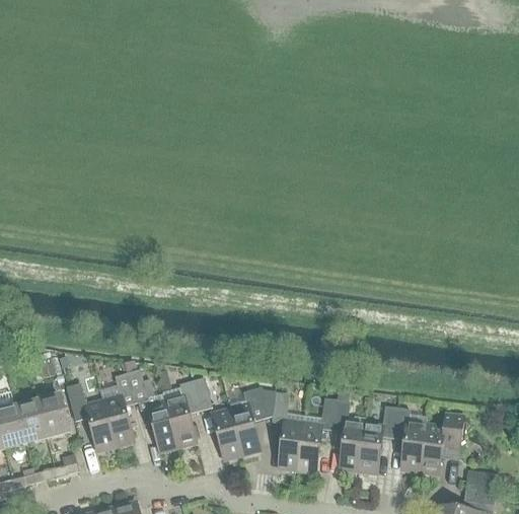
[(69,363),(66,355),(59,358),(62,366),(69,363)]
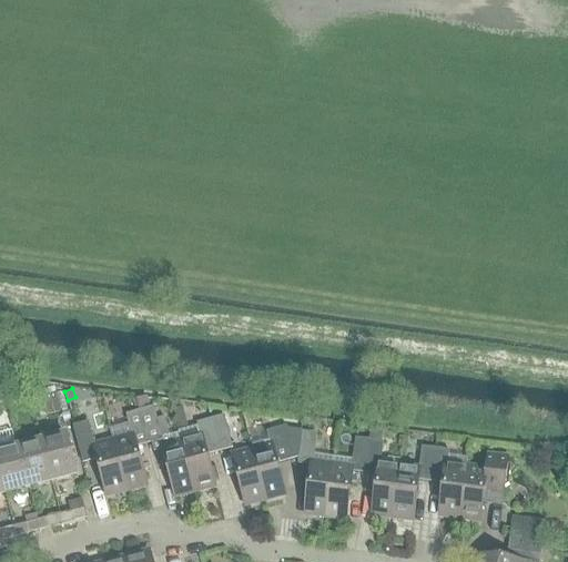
[(135,396),(139,407),(150,404),(148,392),(135,396)]
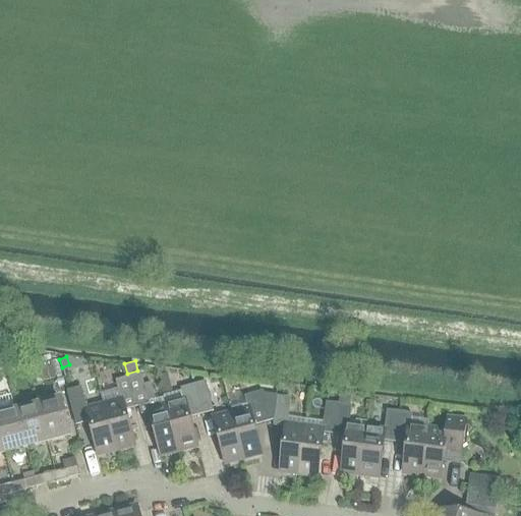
[(159,371),(164,393),(171,391),(166,369),(159,371)]
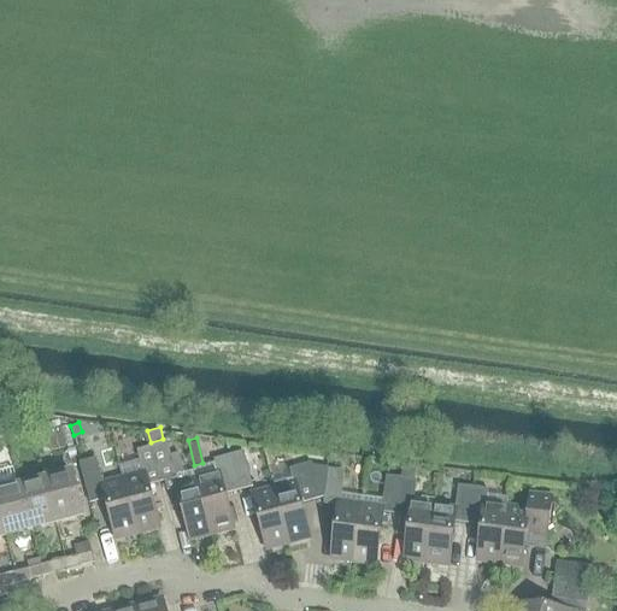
[(142,470),(122,475),(136,529),(158,523),(146,481),(164,476),(175,474),(169,452),(165,439),(163,439),(151,442),(136,446),(142,470)]
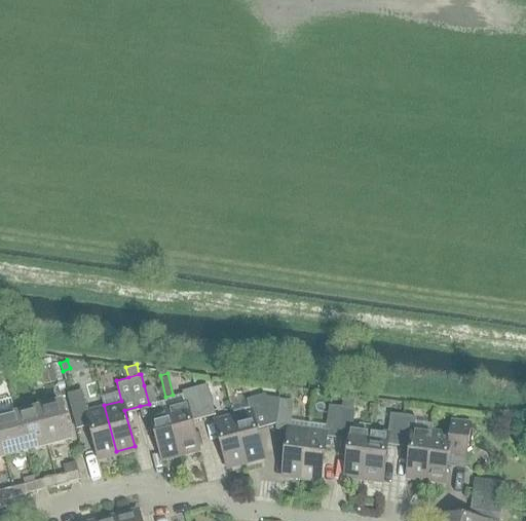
[(184,402),(166,406),(179,451),(197,446),(190,418),(214,411),(207,382),(181,388),(184,402)]
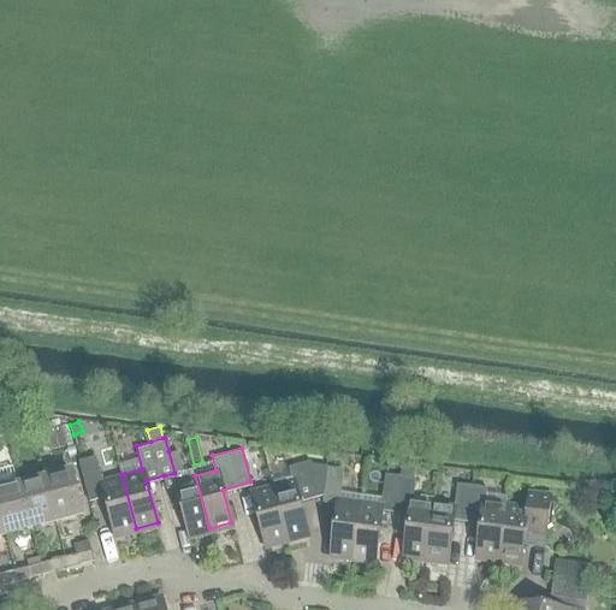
[(178,449),(169,451),(175,473),(164,475),(166,486),(175,485),(188,534),(209,528),(195,475),(185,478),(178,449)]
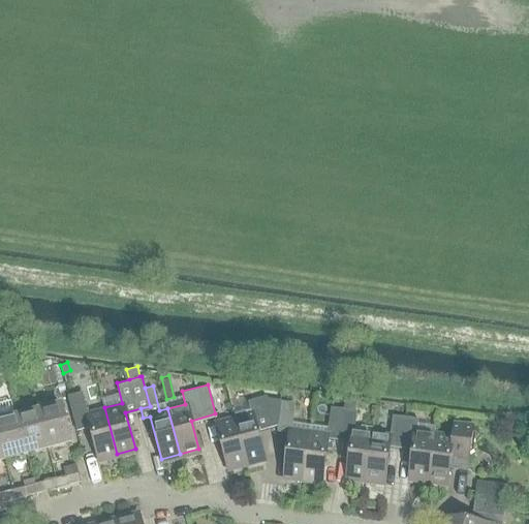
[(280,398),(289,399),(290,390),(282,389),(280,398)]
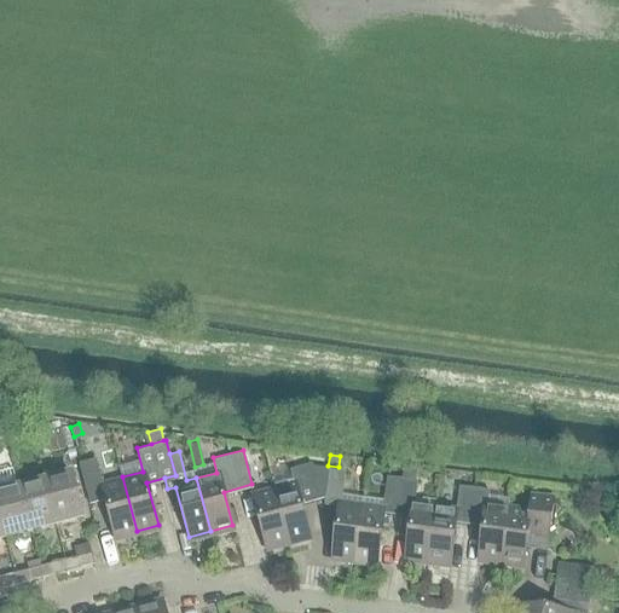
[(115,536),(137,531),(122,476),(102,483),(96,458),(80,463),(88,498),(104,493),(115,536)]
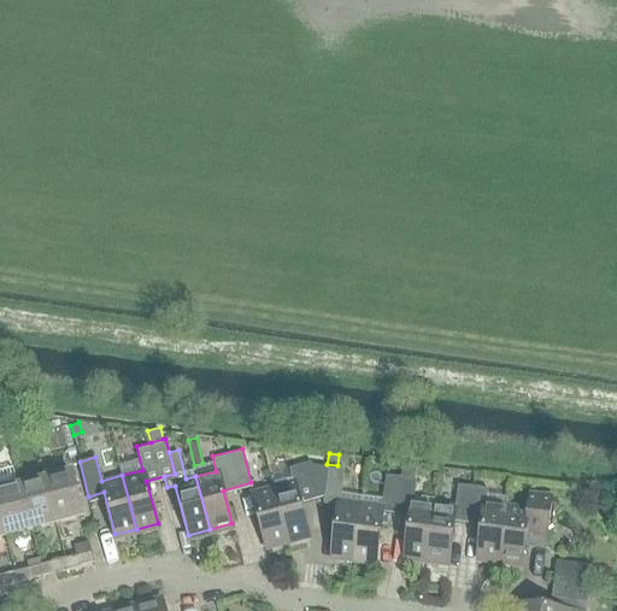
[(293,480),(272,486),(287,539),(309,533),(299,499),(319,494),(323,494),(327,464),(311,462),(310,459),(289,465),(293,480)]
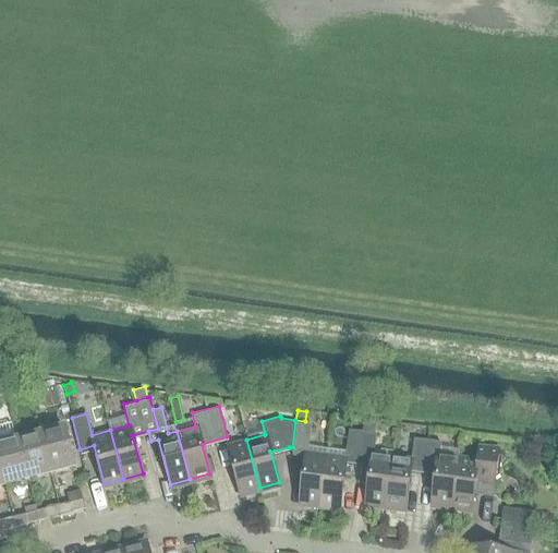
[(362,430),(375,431),(376,421),(363,419),(362,430)]
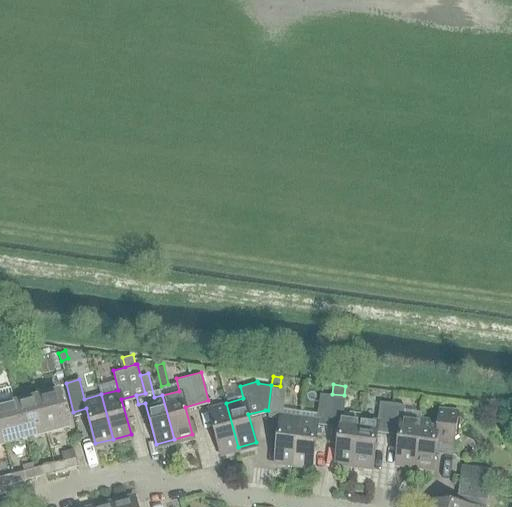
[(274,459),(292,462),(298,416),(281,414),(284,387),(280,386),(271,385),(268,410),(267,415),(280,416),(274,459)]
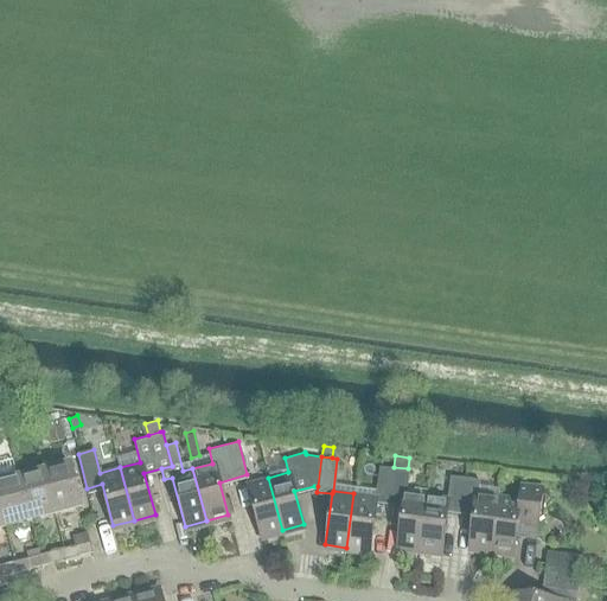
[(69,461),(43,467),(55,511),(80,504),(69,461)]
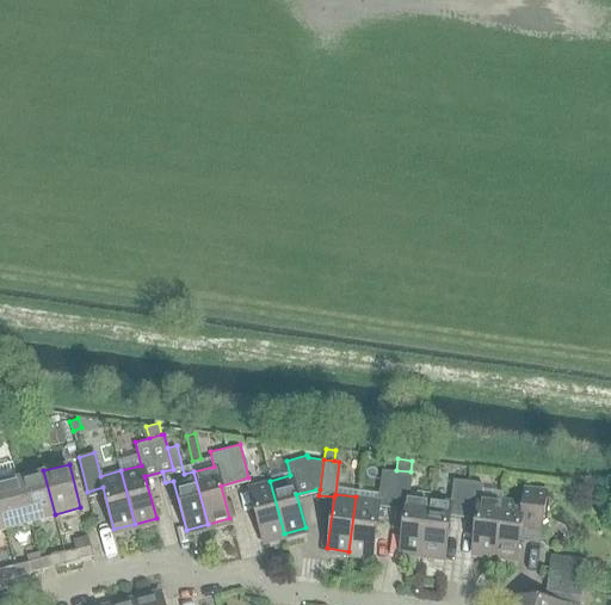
[(377,502),(392,505),(396,470),(381,468),(376,500),(356,497),(349,551),(371,554),(377,502)]
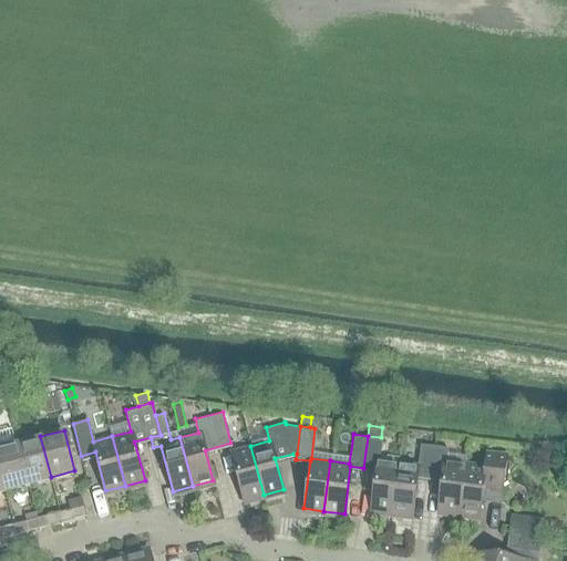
[(28,482),(51,477),(40,436),(17,443),(28,482)]
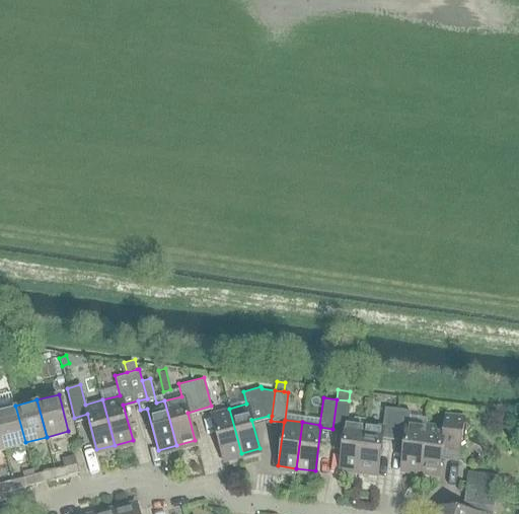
[(349,400),(337,399),(332,429),(344,431),(340,466),(358,469),(364,424),(346,421),(349,400)]
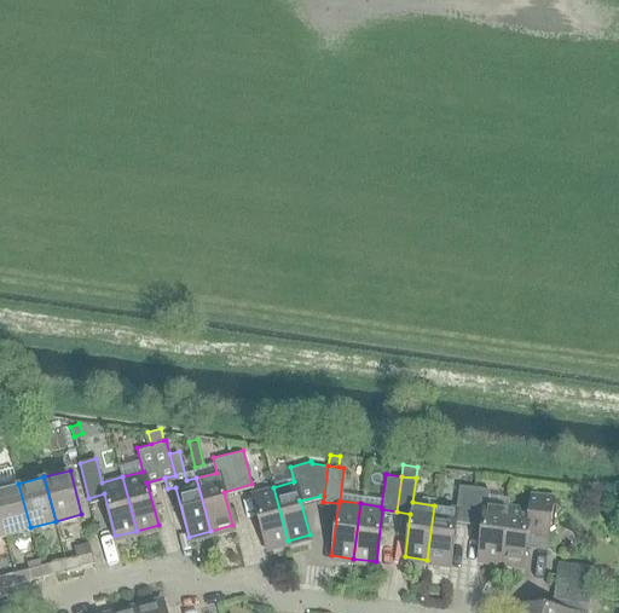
[(0,516),(5,535),(30,527),(18,484),(0,487),(0,516)]
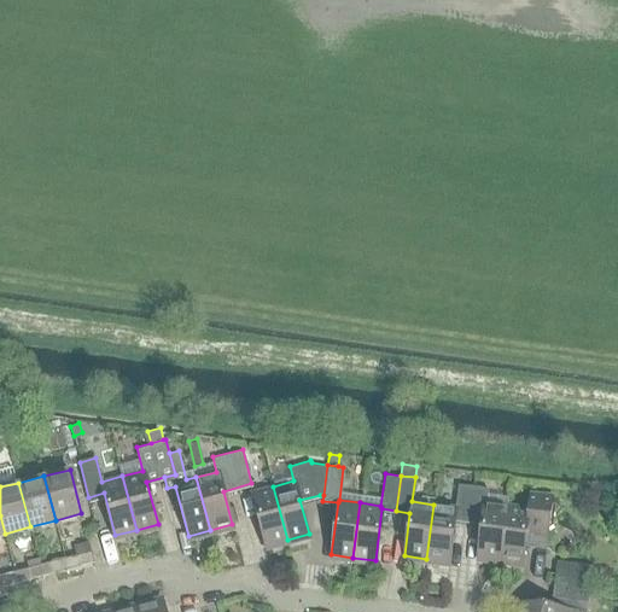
[(454,518),(467,520),(472,485),(458,483),(454,507),(433,505),(426,559),(448,561),(454,518)]
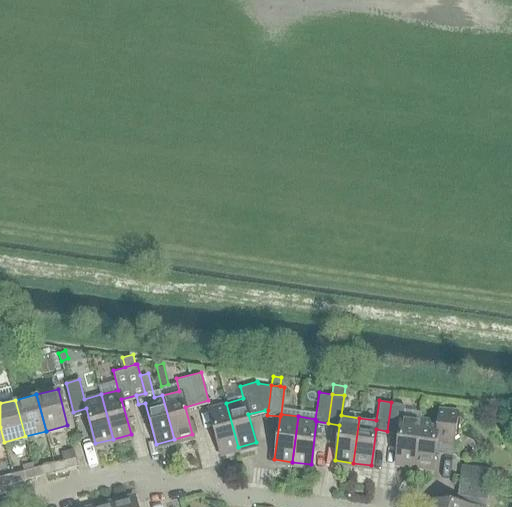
[(395,461),(413,463),(419,418),(402,416),(404,403),(391,402),(387,431),(399,433),(395,461)]
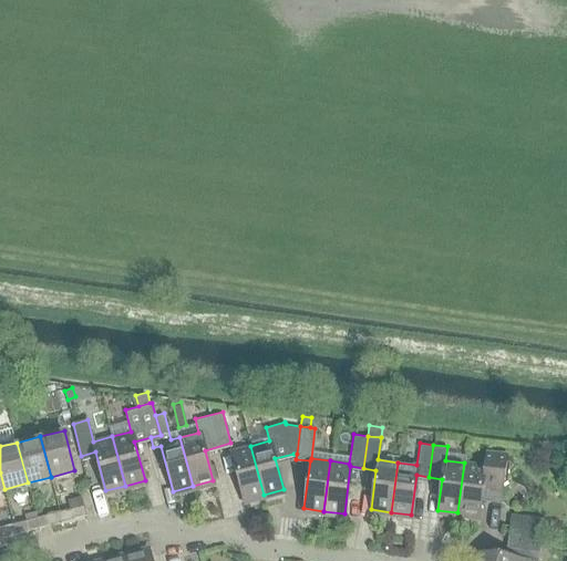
[(264,495),(250,446),(230,452),(244,500),(264,495)]
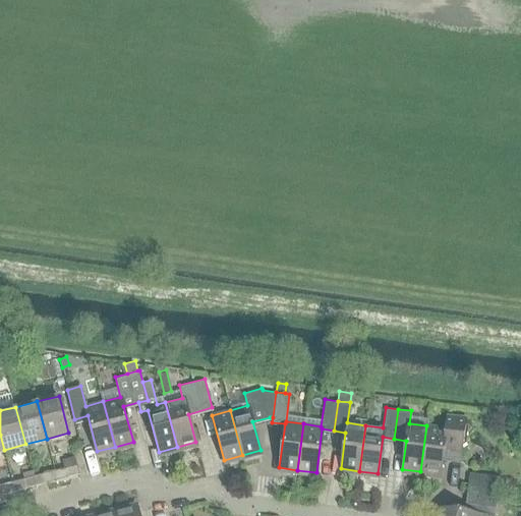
[(460,448),(464,417),(446,415),(445,428),(426,425),(420,471),(440,474),(443,449),(460,451),(460,448)]
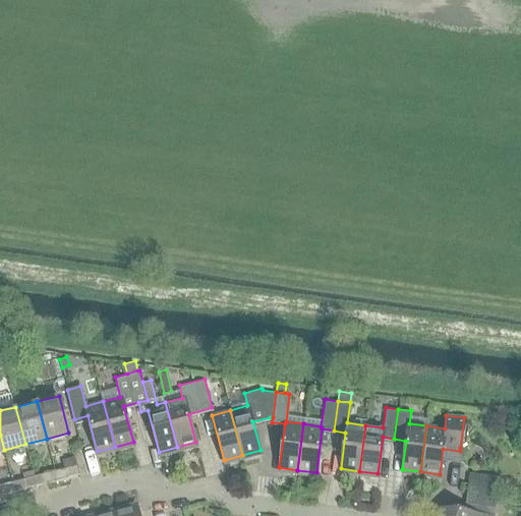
[(57,478),(68,475),(65,465),(54,468),(57,478)]
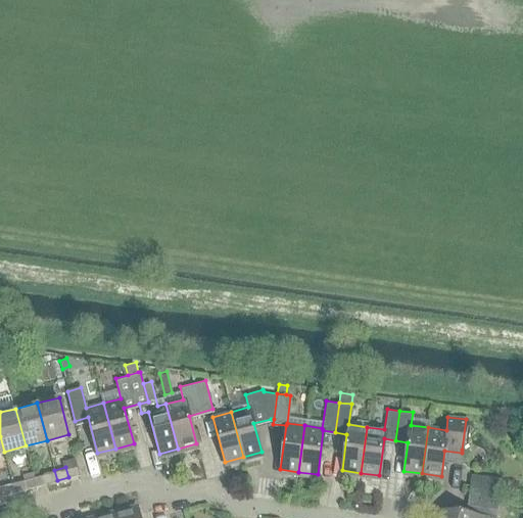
[(57,480),(54,470),(43,473),(46,482),(57,480)]
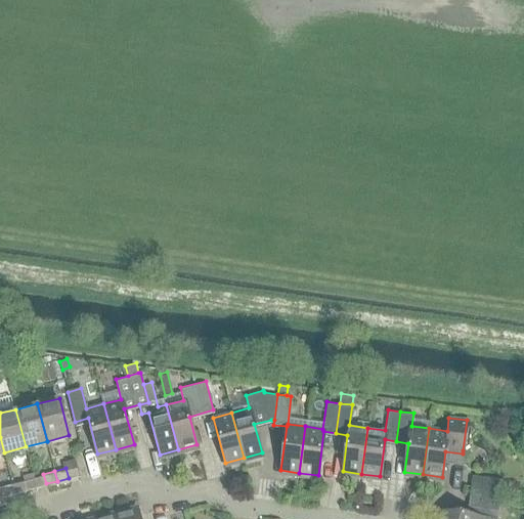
[(437,510),(435,518),(490,518),(491,518),(496,518),(501,477),(471,474),(467,514),(437,510)]
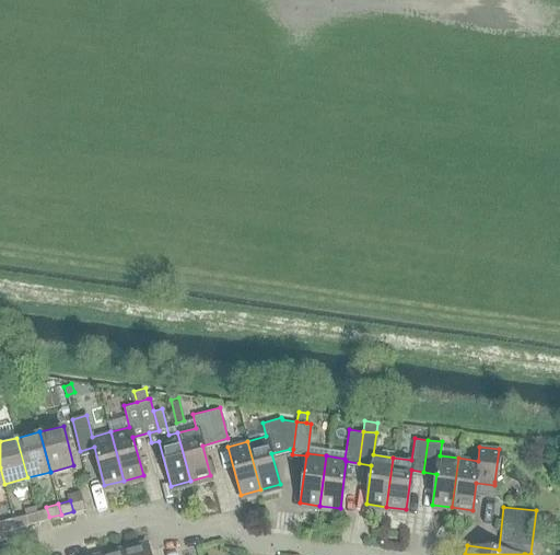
[(15,525),(26,523),(27,523),(24,512),(13,516),(15,525)]
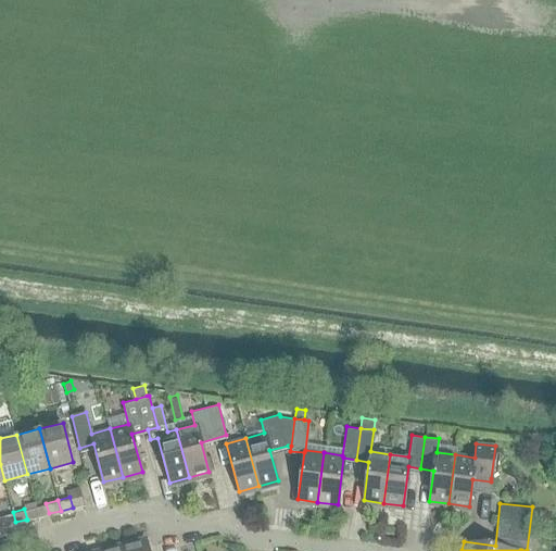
[(15,522),(13,512),(1,515),(3,525),(15,522)]
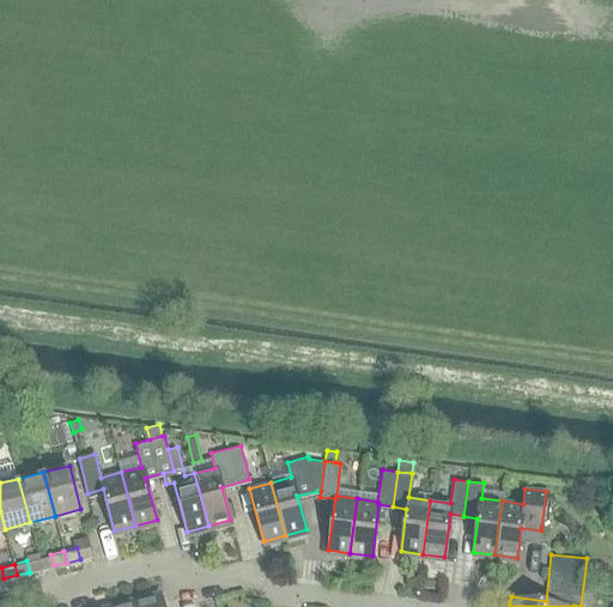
[(163,606),(159,593),(133,600),(134,606),(163,606)]
